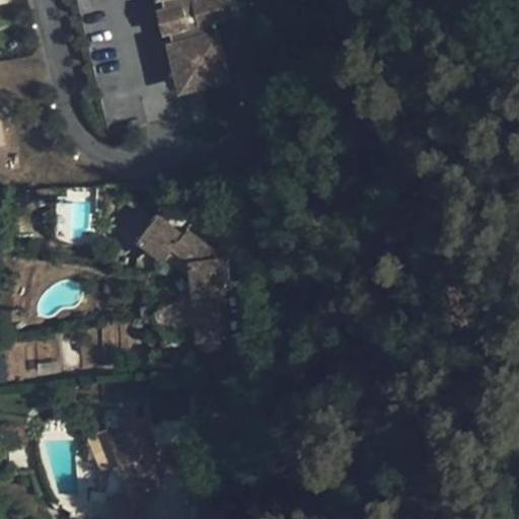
[(161,0),(180,86),(222,76),(214,36),(204,38),(201,23),(200,20),(209,18),(213,16),(215,14),(217,11),(217,7),(216,3),(213,1),(210,0),(205,0),(197,2),(195,0),(161,0)]
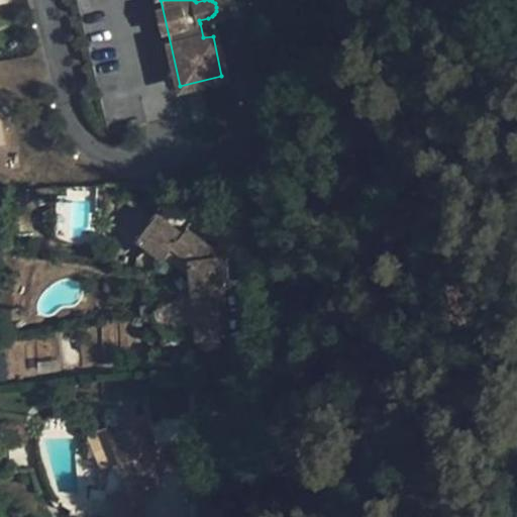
[(218,0),(194,0),(196,2),(204,0),(209,0),(212,1),(215,3),(216,7),(216,11),(214,14),(212,16),(208,18),(199,20),(200,23),(223,18),(218,0)]
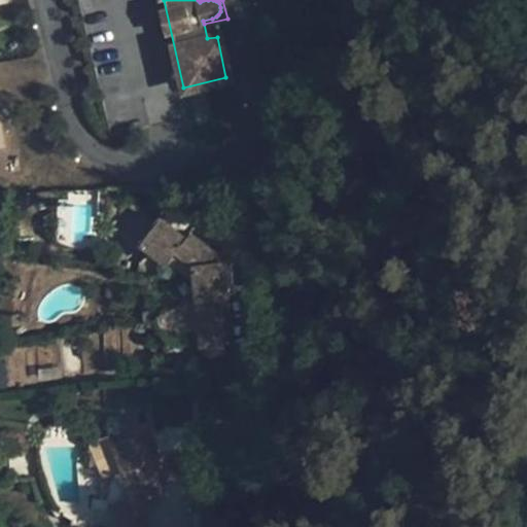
[(223,345),(233,344),(229,294),(225,260),(190,232),(186,237),(161,216),(140,241),(167,262),(176,250),(195,265),(196,280),(198,297),(199,313),(202,346),(203,346),(223,345)]
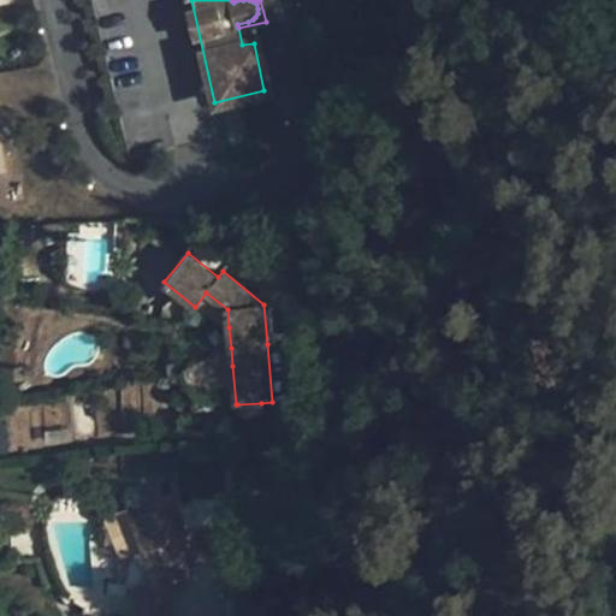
[(227,309),(215,311),(217,327),(229,327),(227,309)]
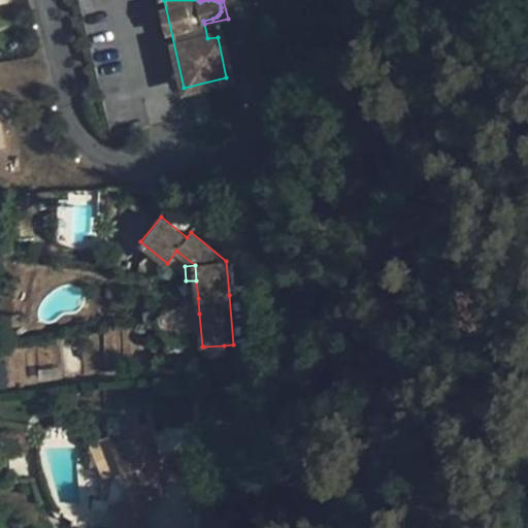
[(224,345),(203,347),(205,355),(225,353),(224,345)]
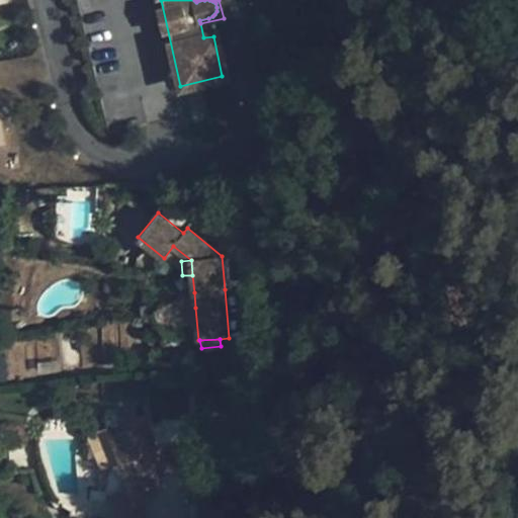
[(162,494),(156,494),(157,479),(153,469),(180,459),(174,442),(157,448),(147,421),(112,435),(121,463),(101,470),(100,490),(101,490),(101,493),(104,493),(105,494),(120,494),(118,517),(162,517),(164,494),(162,494)]
